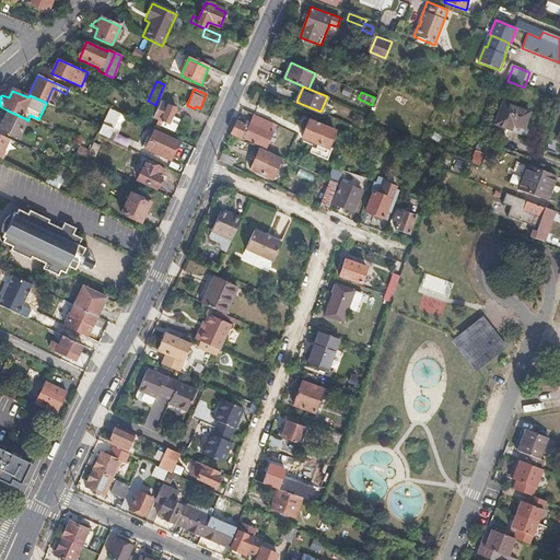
[(150,116),(155,105),(148,101),(142,113),(150,116)]
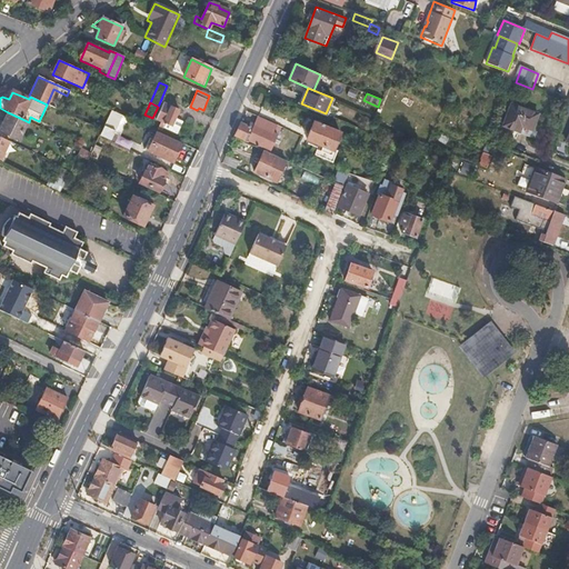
[(183,121),(176,118),(179,110),(163,102),(156,119),(161,121),(158,129),(162,131),(163,128),(178,135),(183,121)]
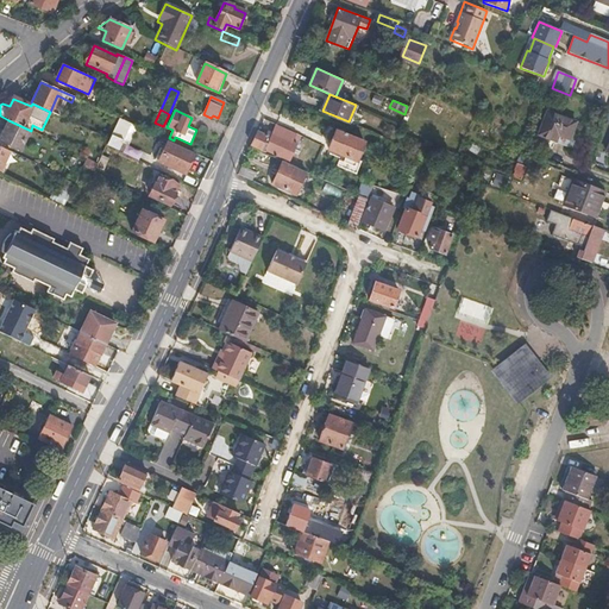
[(570,138),(576,121),(547,111),(539,135),(552,139),(554,132),(570,138)]
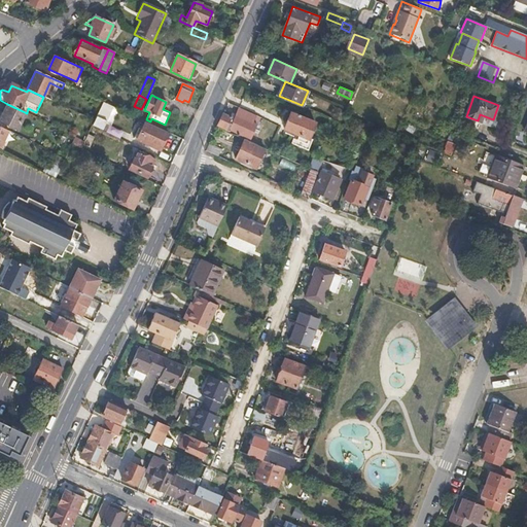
[(0,121),(16,130),(25,112),(7,104),(0,119),(0,121)]
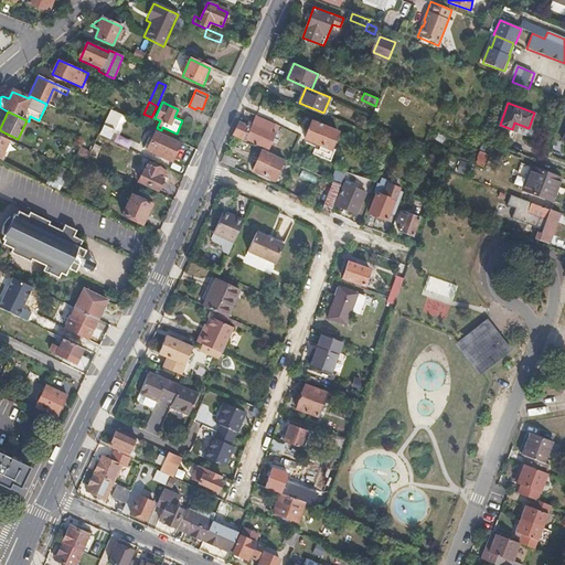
[(109,140),(120,116),(110,112),(97,136),(109,140)]
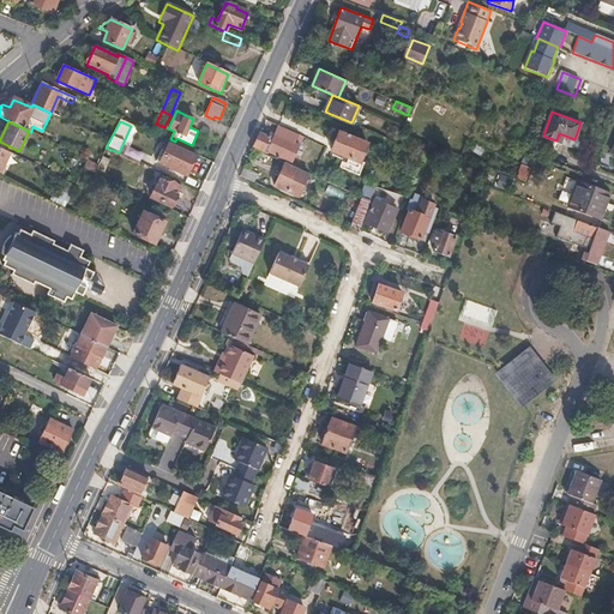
[(300,145),(295,143),(300,133),(278,124),(272,137),(260,132),(253,148),(266,152),(293,162),(300,145)]
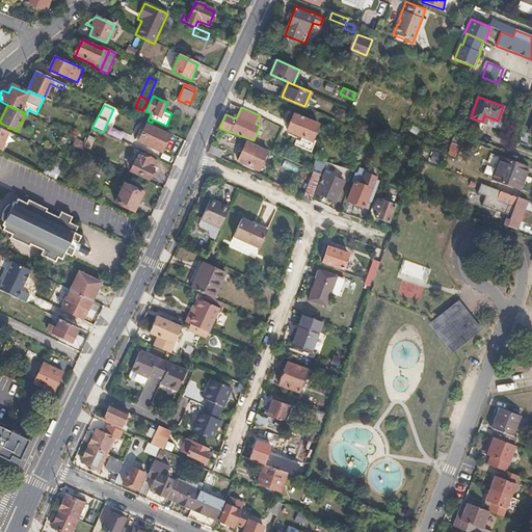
[(313,139),(319,124),(294,113),(287,129),(297,134),(293,143),(311,152),(316,140),(313,139)]
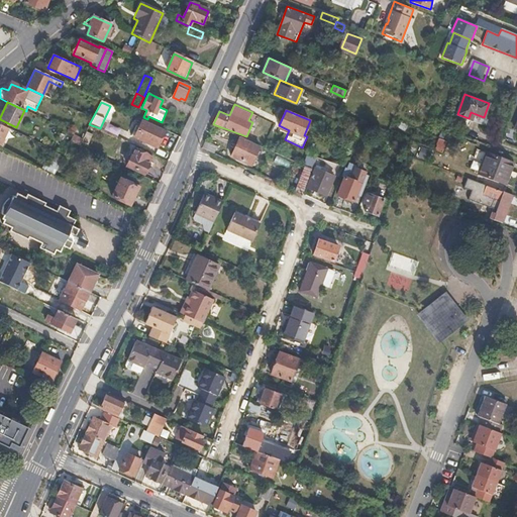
[(265,147),(275,123),(265,118),(254,142),(265,147)]
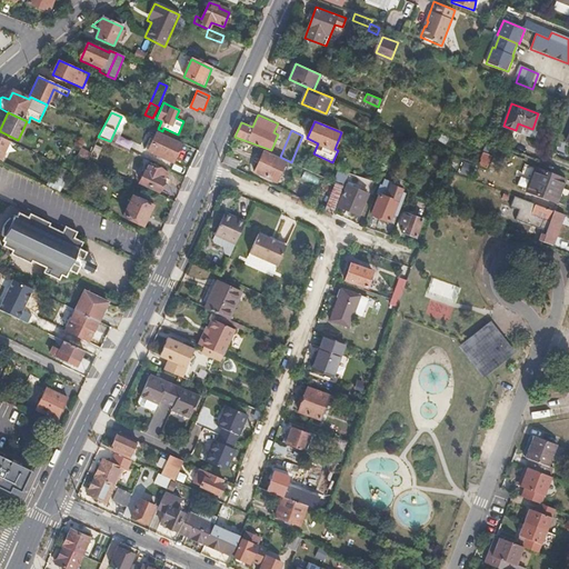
[(172,163),(181,143),(157,132),(148,151),(172,163)]
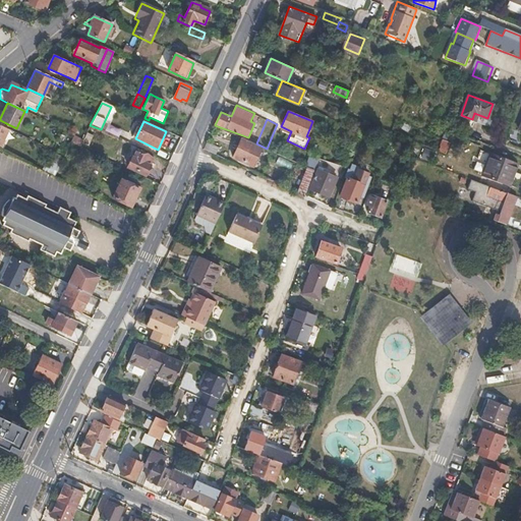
[(79,147),(82,141),(72,137),(70,142),(79,147)]
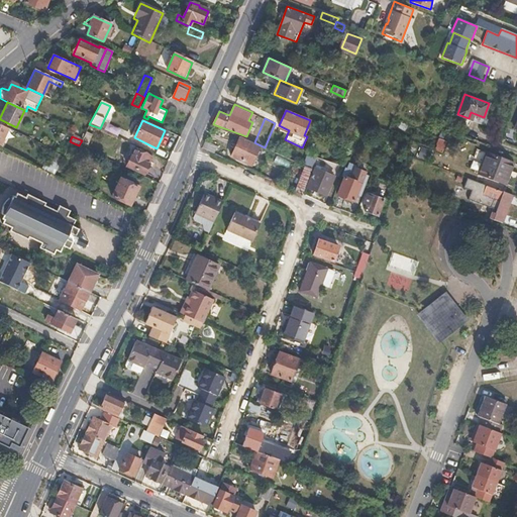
[(251,166),(260,146),(240,137),(231,157),(251,166)]
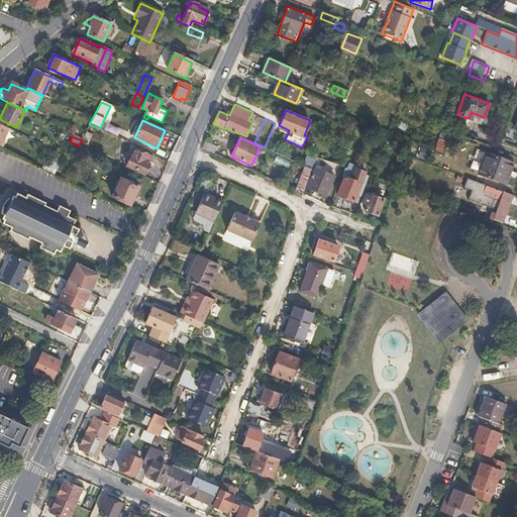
[(443,152),(448,139),(441,137),(436,149),(443,152)]
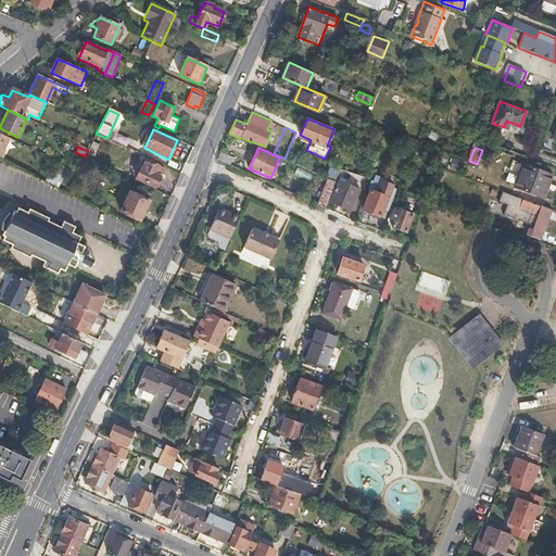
[(230,165),(235,156),(227,153),(226,154),(220,152),(218,159),(229,165),(230,165)]
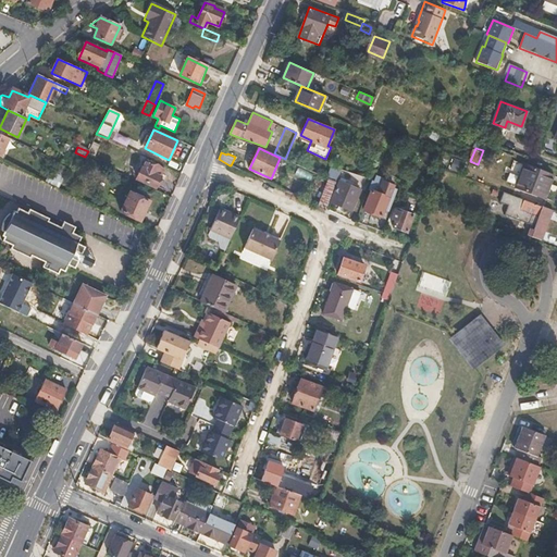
[(460,173),(463,163),(454,159),(449,169),(460,173)]
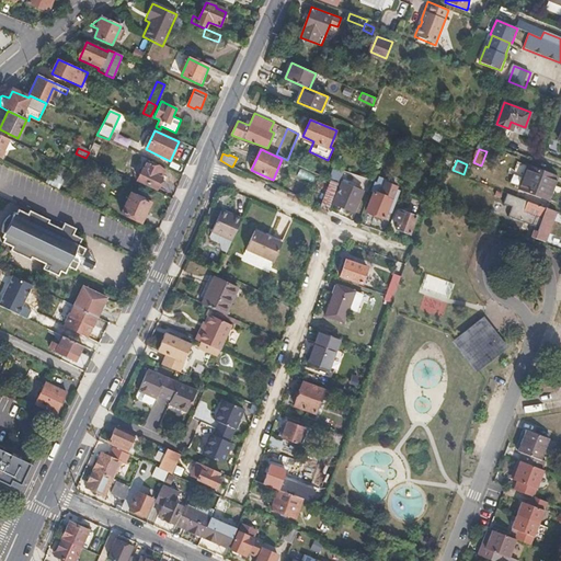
[(158,189),(161,179),(158,176),(160,169),(146,162),(137,180),(156,190),(158,189)]
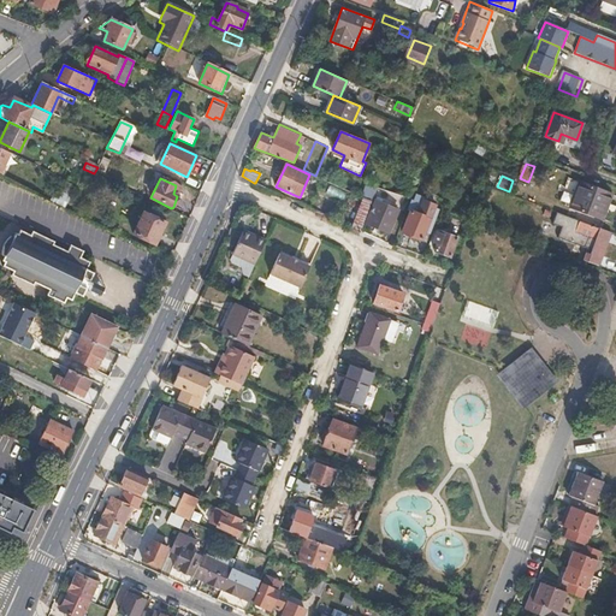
[(603,219),(612,194),(579,181),(569,207),(603,219)]
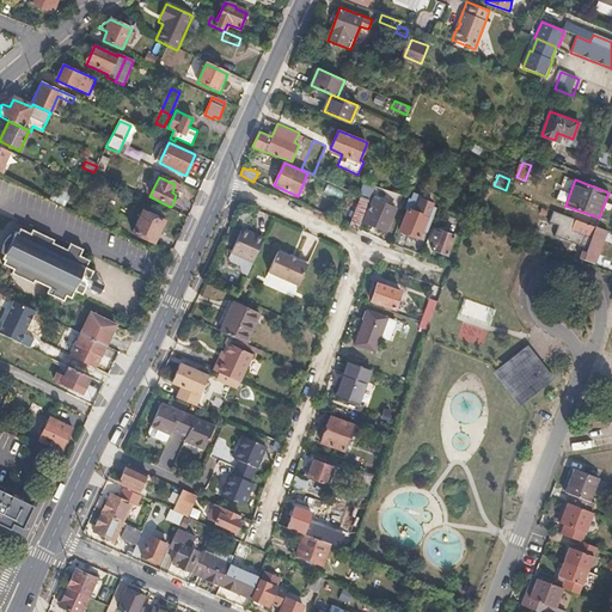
[(368,196),(371,185),(362,183),(359,194),(368,196)]
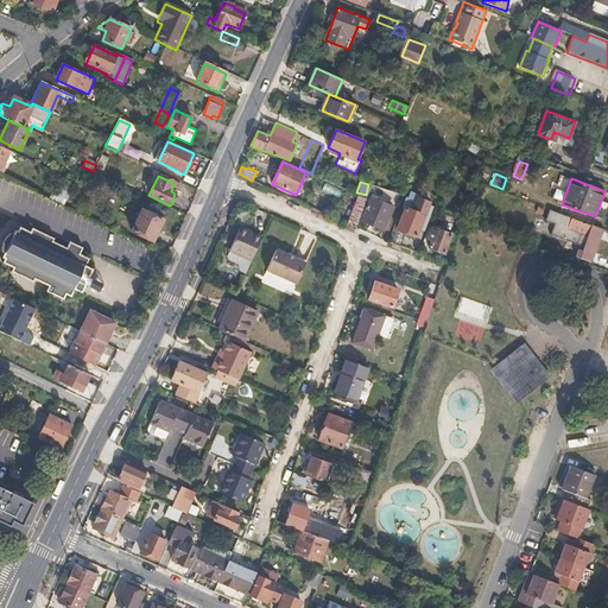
[(50,198),(63,204),(68,192),(54,188),(50,198)]
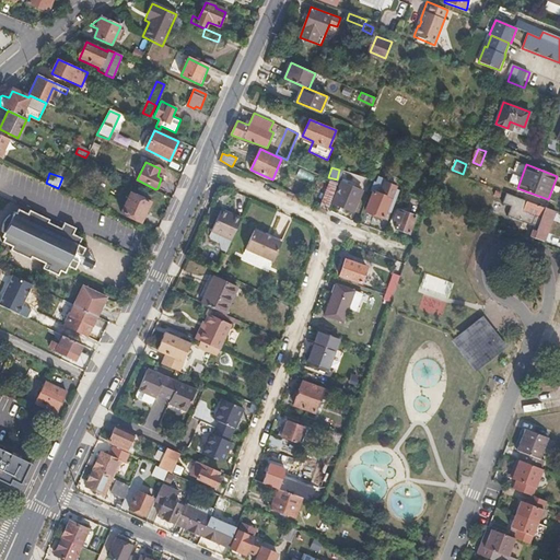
[(512,173),(509,182),(516,185),(520,176),(512,173)]
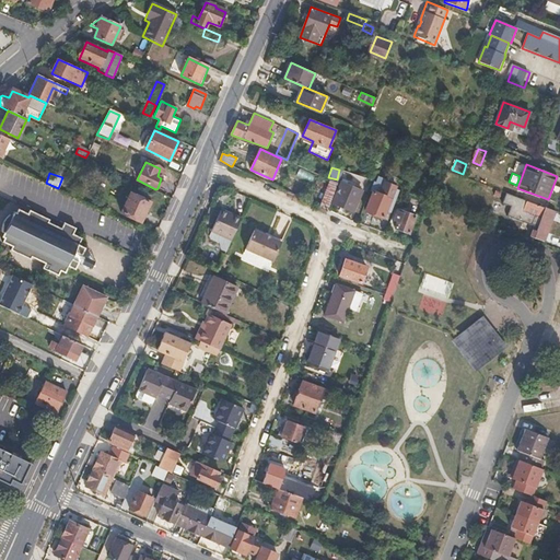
[(385,183),(386,179),(377,176),(376,182),(395,189),(396,186),(385,183)]
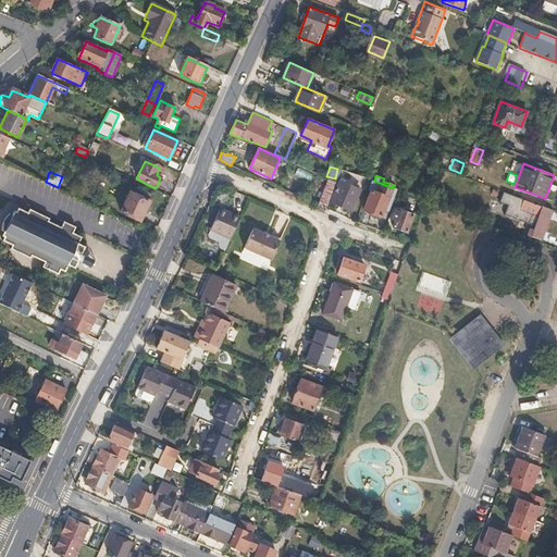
[(325,209),(336,182),(329,178),(319,206),(325,209)]
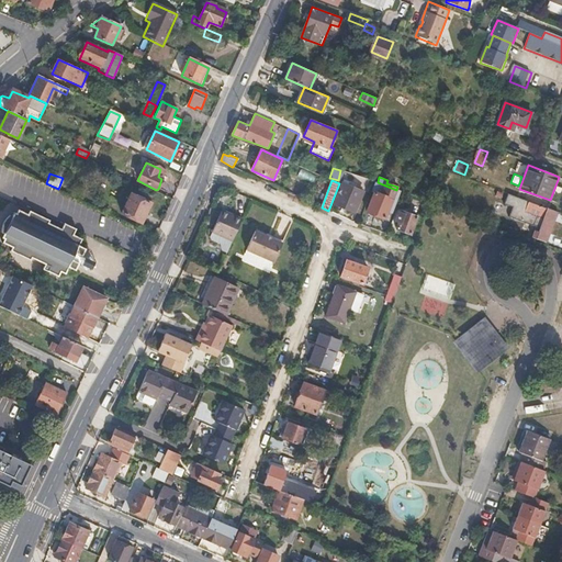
[(392,212),(400,191),(396,190),(378,182),(373,181),(370,191),(374,192),(367,212),(384,218),(388,211),(392,212)]
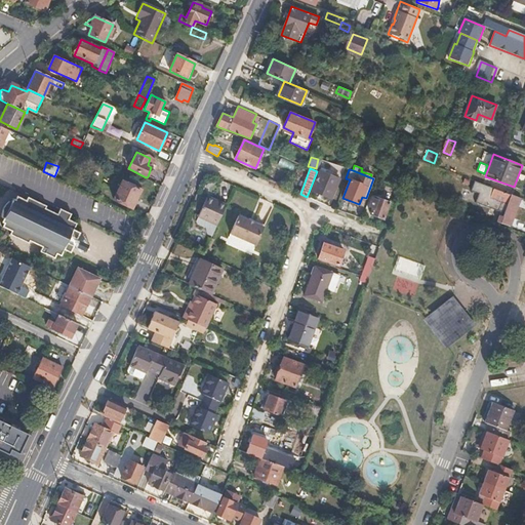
[(331,198),(338,178),(319,171),(312,190),(331,198)]
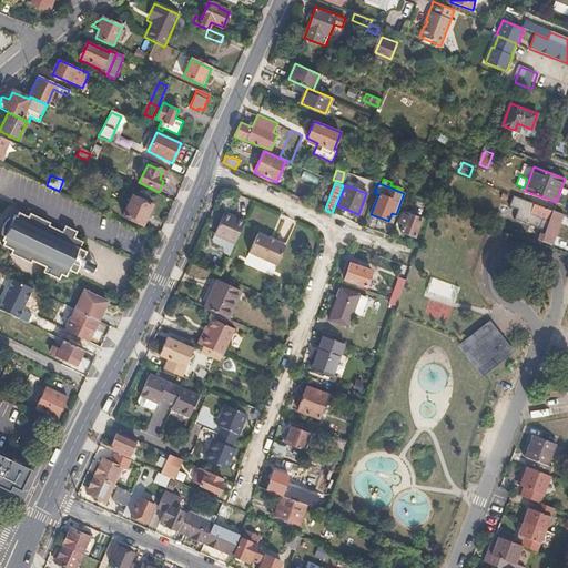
[(75,200),(79,193),(68,188),(64,194),(75,200)]
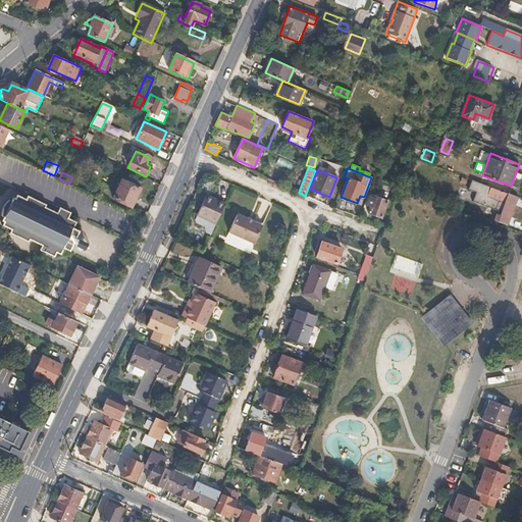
[(508,225),(518,196),(473,179),(469,191),(478,194),(475,203),(500,212),(497,221),(508,225)]
